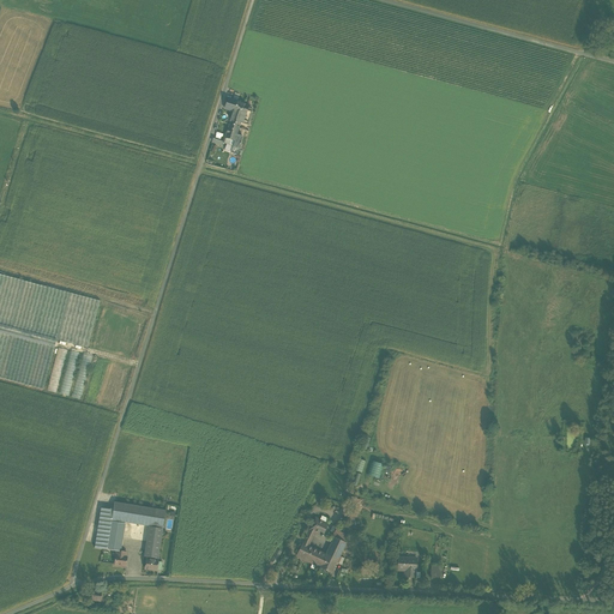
[(90,14),(92,8),(76,2),(73,8),(90,14)]
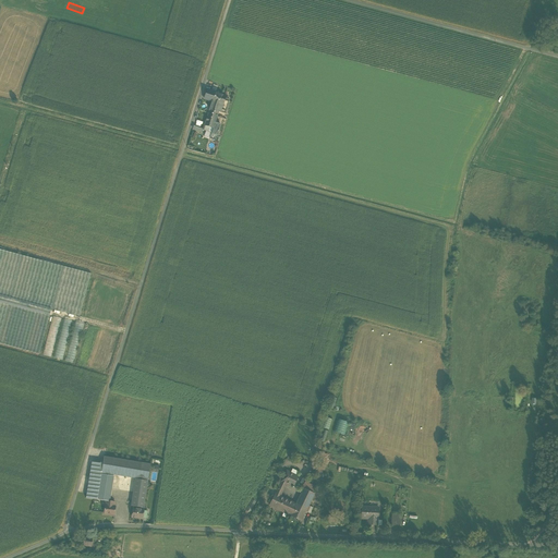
[(215,93),(209,91),(206,99),(213,101),(215,93)]
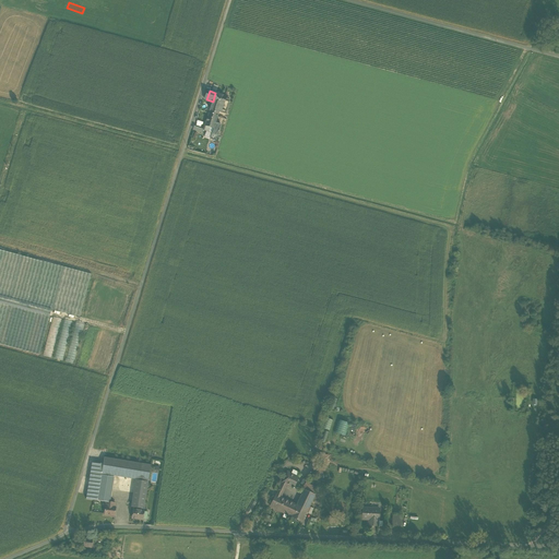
[(221,111),(225,100),(223,100),(225,96),(215,93),(213,102),(215,103),(213,108),(211,108),(209,114),(217,117),(218,111),(219,111),(221,111)]
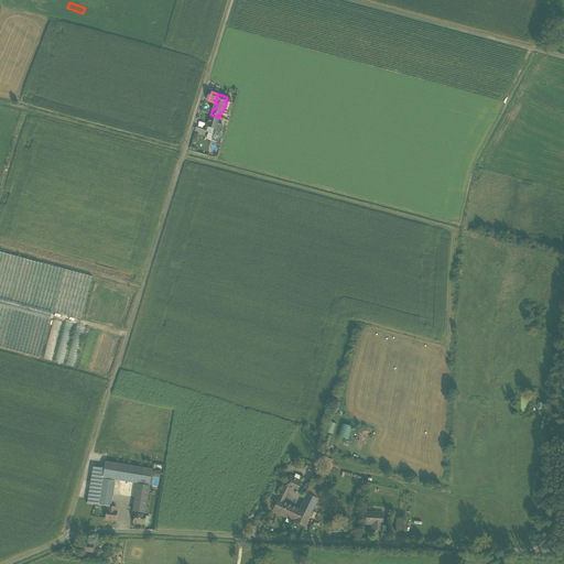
[(219,118),(210,115),(206,127),(207,127),(216,130),(220,132),(223,126),(217,125),(219,118)]
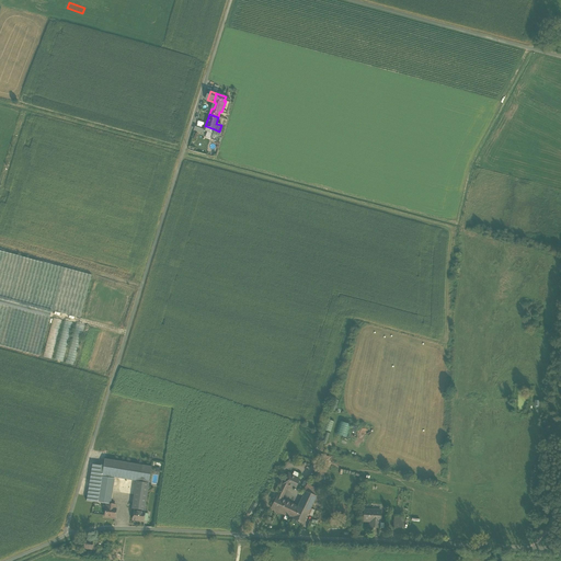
[(91,275),(0,251),(0,296),(52,310),(80,318),(91,275)]
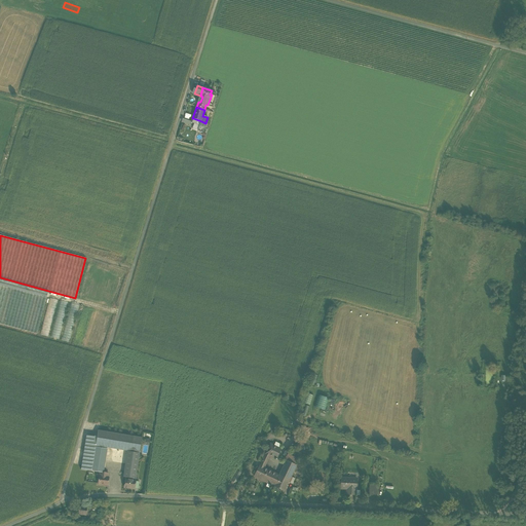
[(48,291),(0,277),(0,285),(8,288),(46,298),(48,291)]
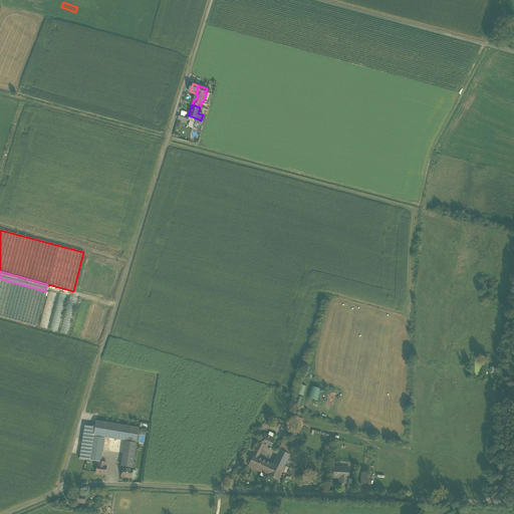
[(0,311),(8,281),(0,278),(0,311)]
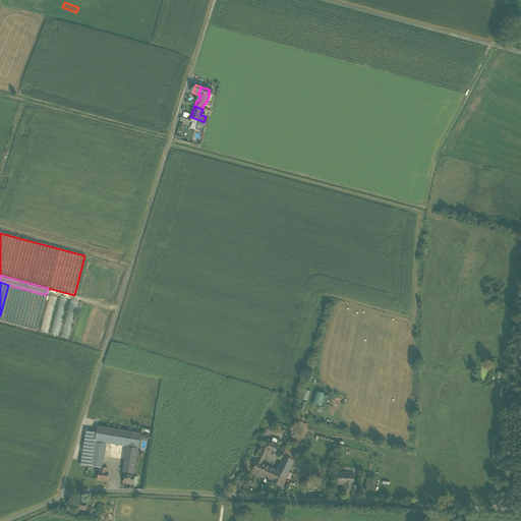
[(46,295),(8,285),(0,315),(0,321),(37,331),(46,295)]
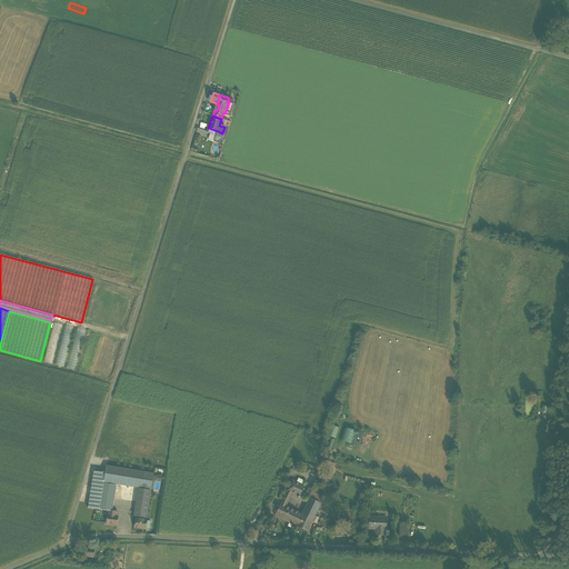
[(61,325),(53,322),(43,362),(51,365),(61,325)]
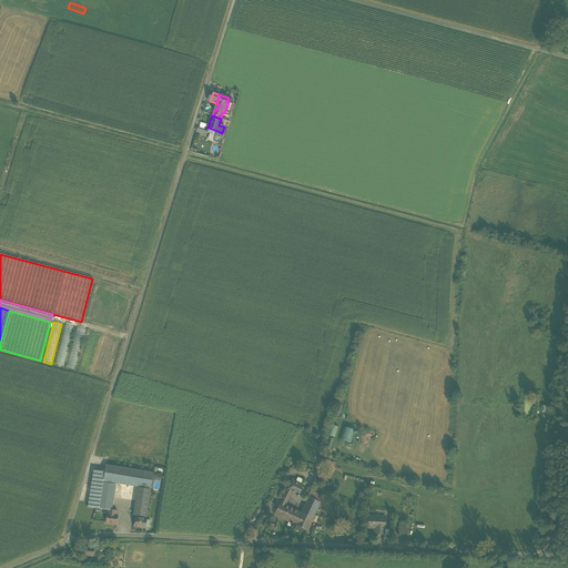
[(73,327),(66,326),(56,364),(63,366),(73,327)]
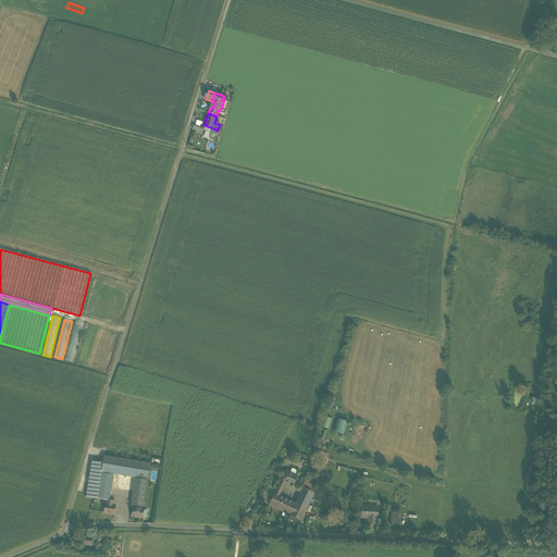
[(84,324),(74,322),(64,360),(74,362),(84,324)]
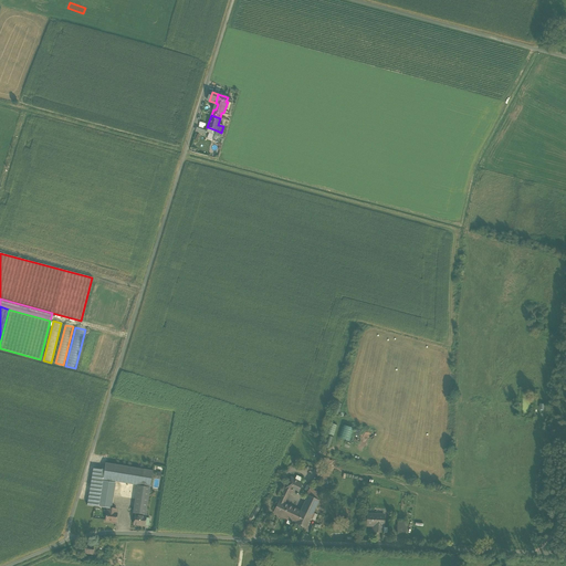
[(336,427),(329,423),(326,433),(333,436),(336,427)]
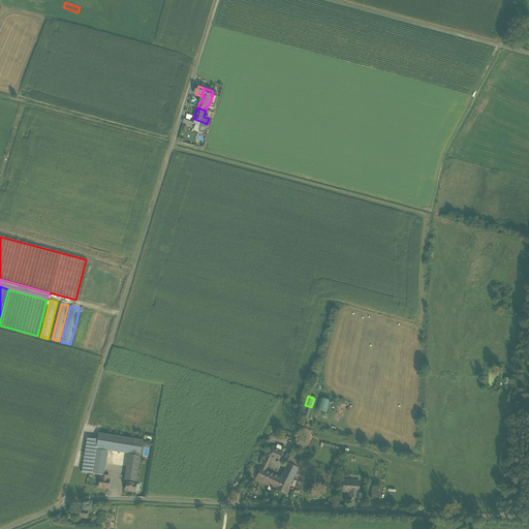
[(330,401),(320,398),(316,409),(325,412),(330,401)]
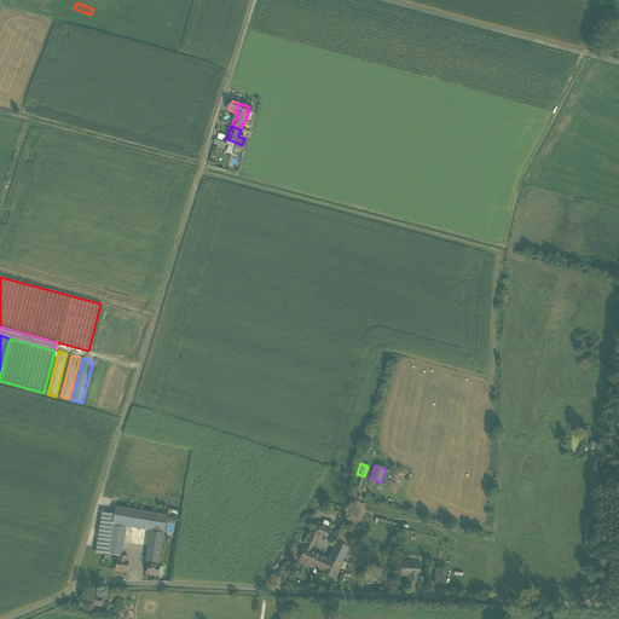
[(364,505),(358,503),(356,509),(351,524),(357,525),(364,505)]
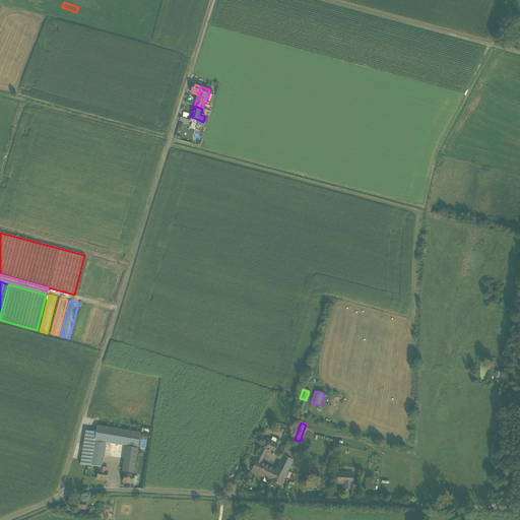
[(140,433),(96,426),(95,432),(94,442),(106,444),(106,443),(126,446),(125,446),(125,447),(126,447),(137,448),(138,448),(140,433)]
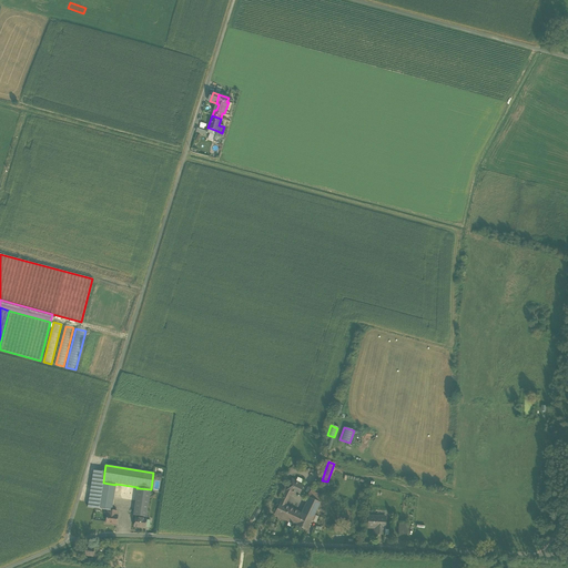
[(104,472),(93,469),(93,470),(88,507),(87,507),(99,509),(99,504),(103,483),(104,472)]
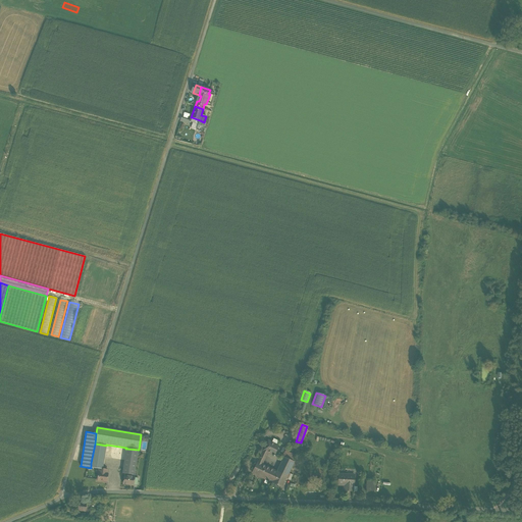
[(272,442),(268,440),(263,451),(267,453),(274,456),(278,446),(272,442)]
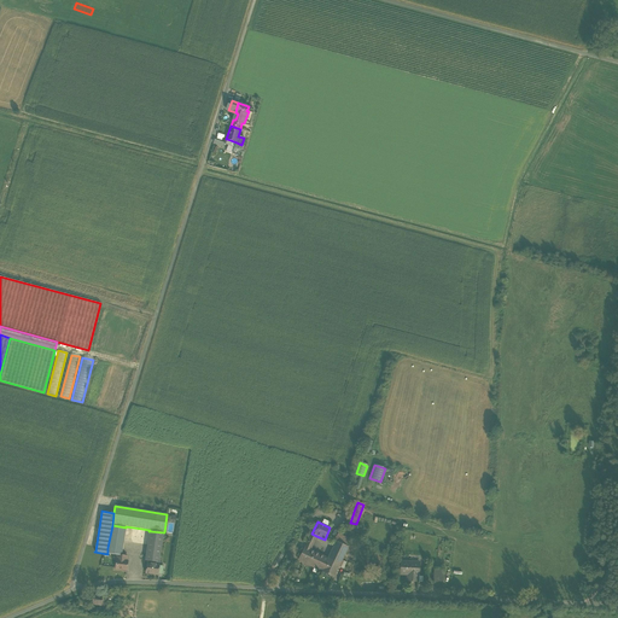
[(126,528),(112,525),(108,548),(122,549),(126,528)]
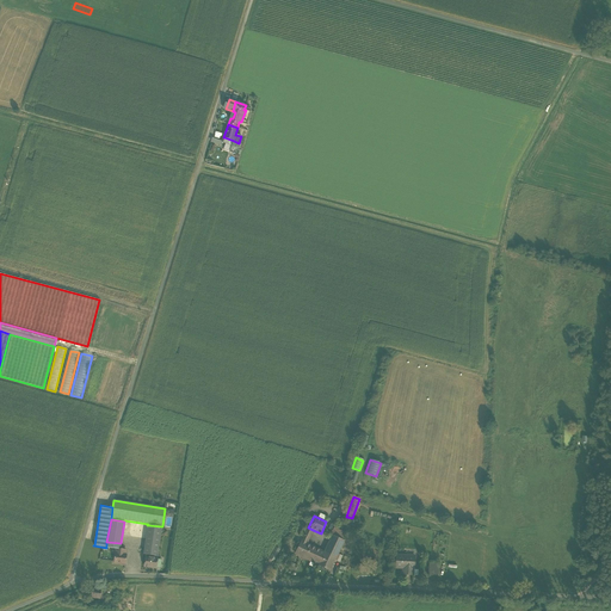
[(161,526),(148,525),(143,554),(146,554),(158,556),(161,526)]
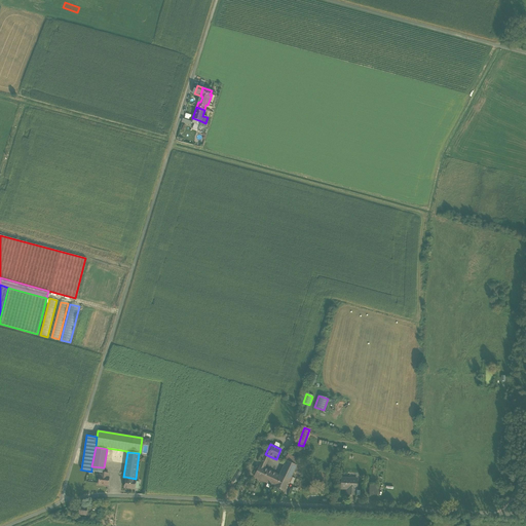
[(265,454),(259,466),(263,468),(269,456),(265,454)]
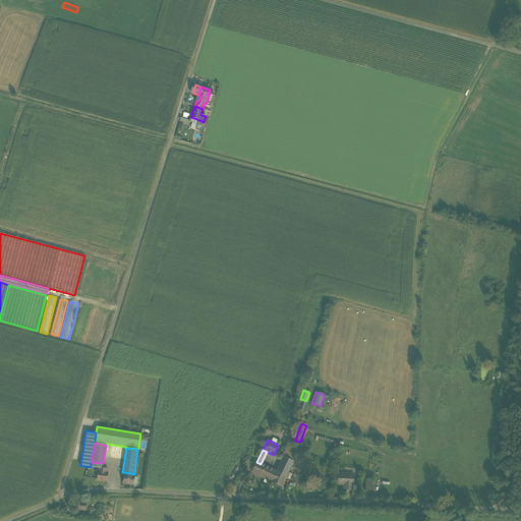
[(296,456),(285,450),(284,452),(282,456),(283,456),(293,461),(296,456)]
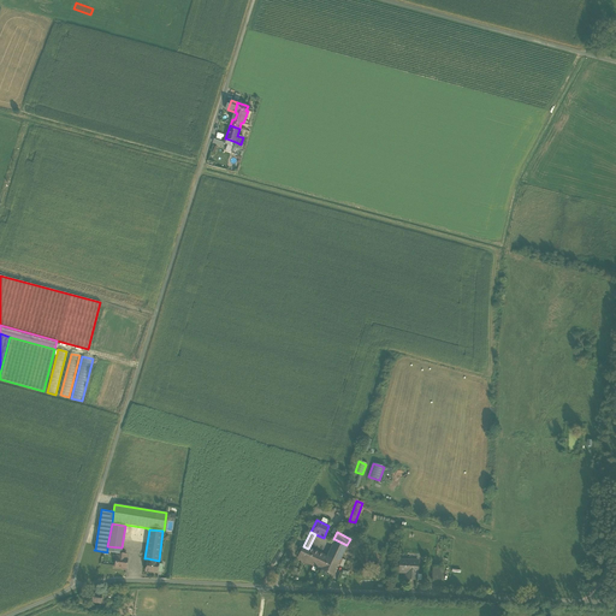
[(347,545),(335,539),(326,556),(326,557),(320,569),(332,575),(336,569),(337,569),(337,568),(336,567),(347,545)]
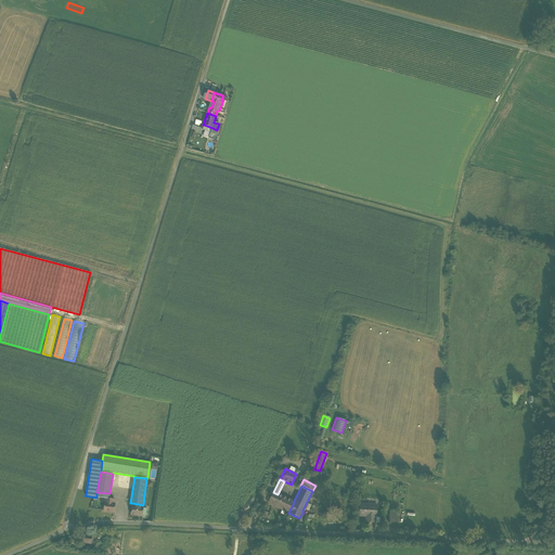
[(278,494),(273,492),(269,503),(278,507),(283,497),(278,494)]
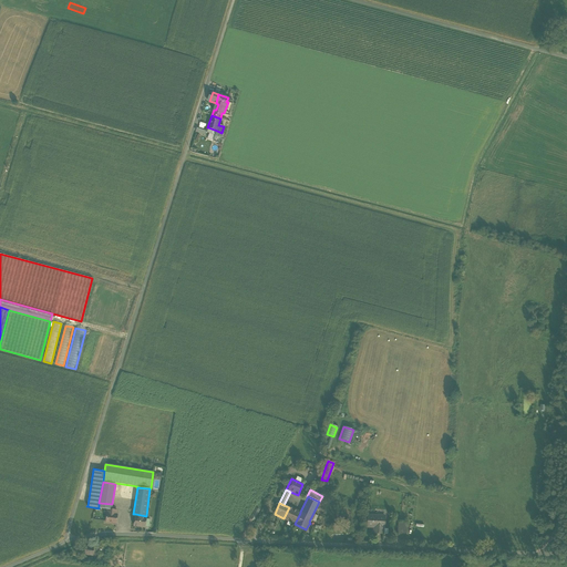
[(300,513),(289,507),(284,518),(295,524),(300,513)]
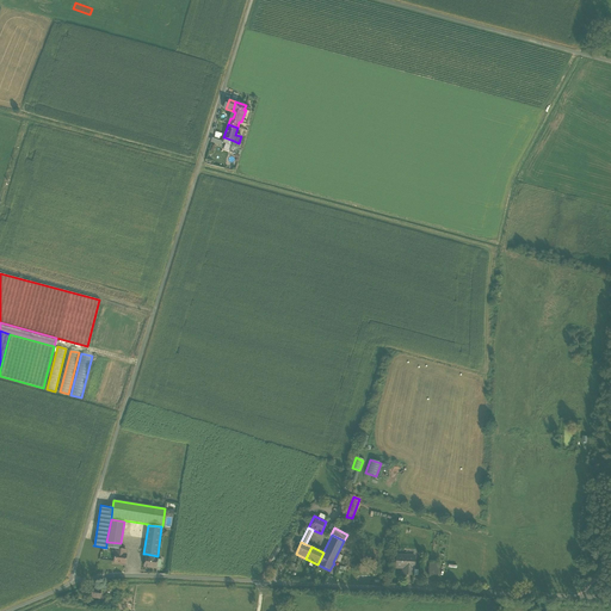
[(119,549),(116,548),(116,549),(113,562),(125,563),(127,555),(124,555),(125,549),(119,549)]
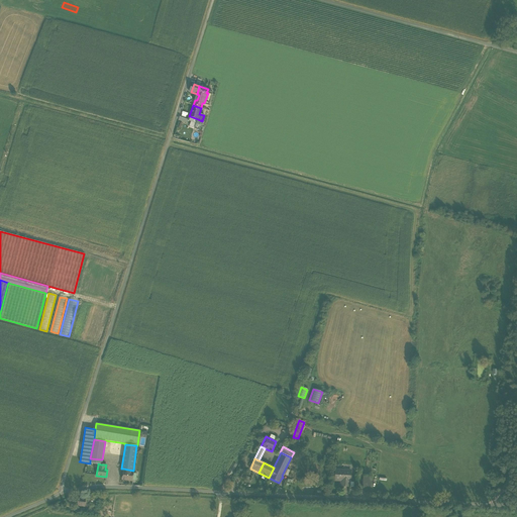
[(224,480),(228,482),(233,471),(229,469),(224,480)]
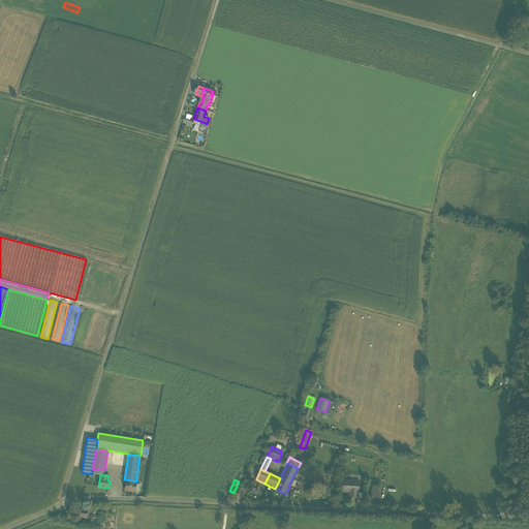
[(359,481),(343,480),(343,492),(348,492),(351,492),(351,498),(358,498),(358,493),(359,481)]
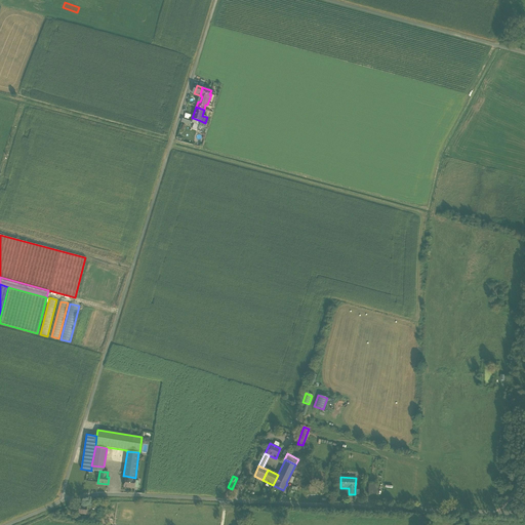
[(134,480),(125,478),(124,487),(133,488),(134,487),(135,481),(135,480),(134,480)]
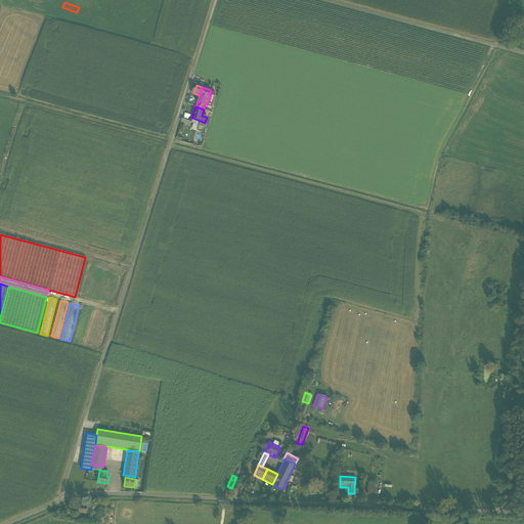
[(87,506),(77,504),(76,513),(86,514),(87,506)]
